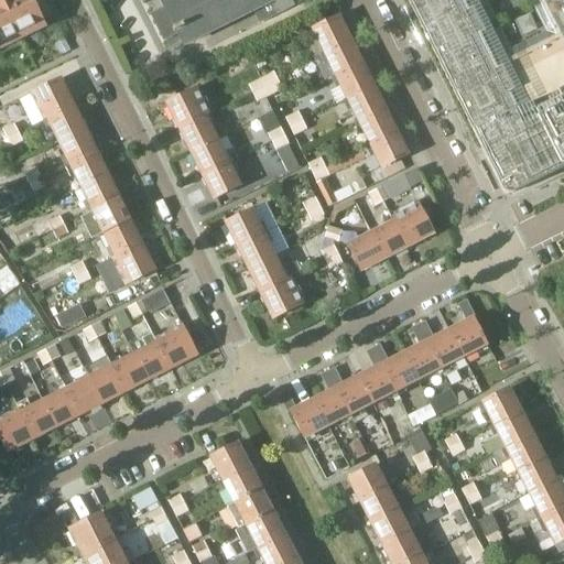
[(0,0),(0,47),(44,26),(31,0),(0,0)]
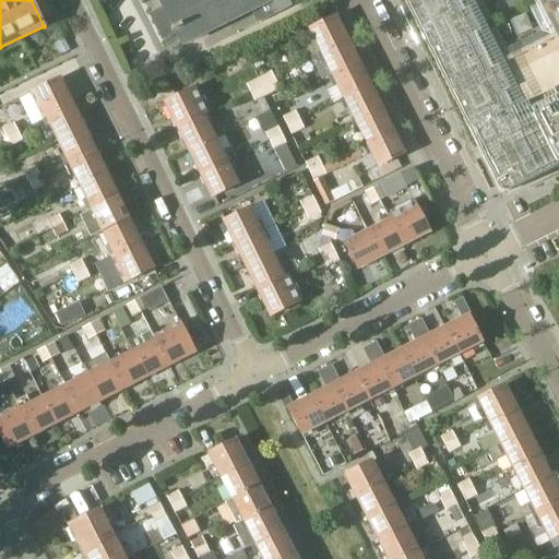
[(153,16),(164,38),(176,33),(182,45),(202,35),(201,33),(254,7),(262,22),(306,0),(159,0),(165,11),(153,16)]
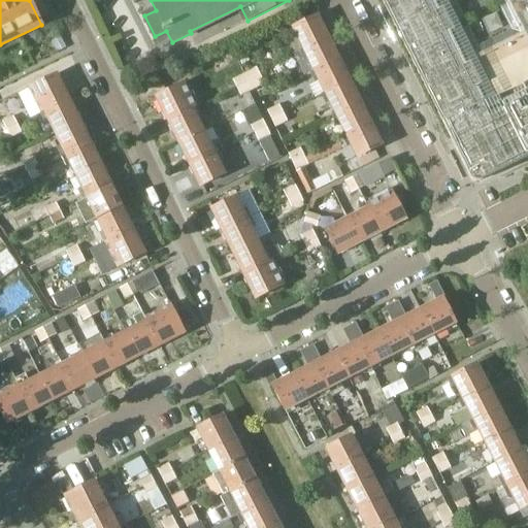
[(527,0),(382,0),(470,176),(473,179),(477,180),(482,180),(527,157),(527,153),(527,154),(527,153),(527,0)]
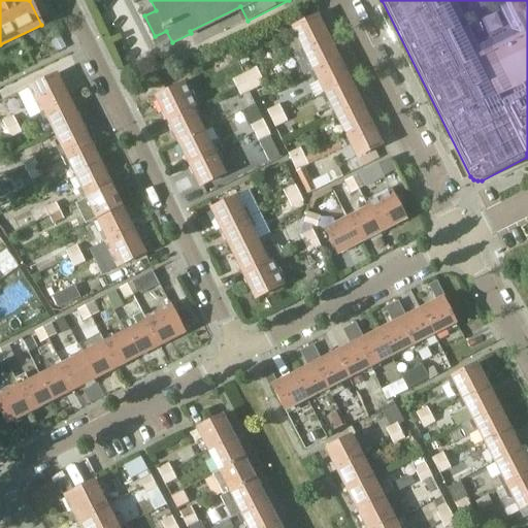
[(304,50),(329,37),(319,15),(293,28),(304,50)]
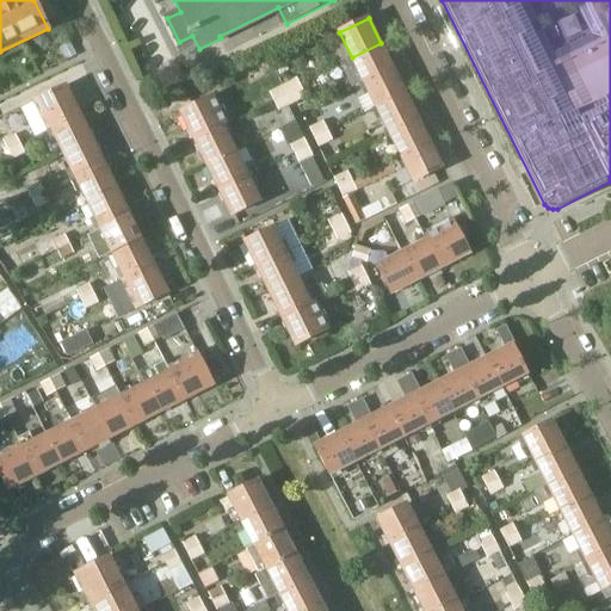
[(71,43),(60,49),(66,60),(76,55),(71,43)]
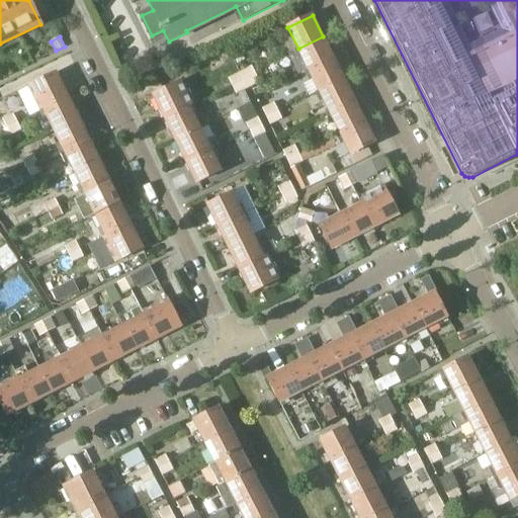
[(309,70),(334,58),(323,36),(298,49),(309,70)]
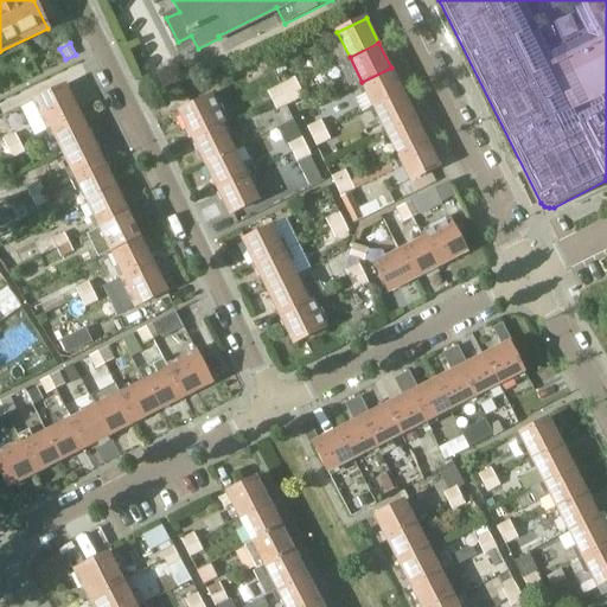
[(374,107),(403,93),(391,68),(362,82),(374,107)]
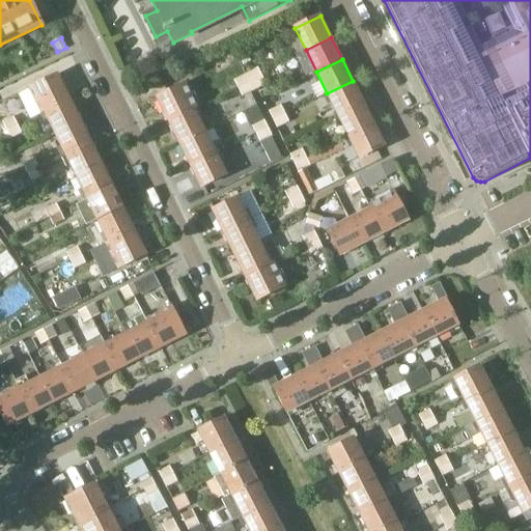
[(250,83),(262,77),(258,68),(246,75),(250,83)]
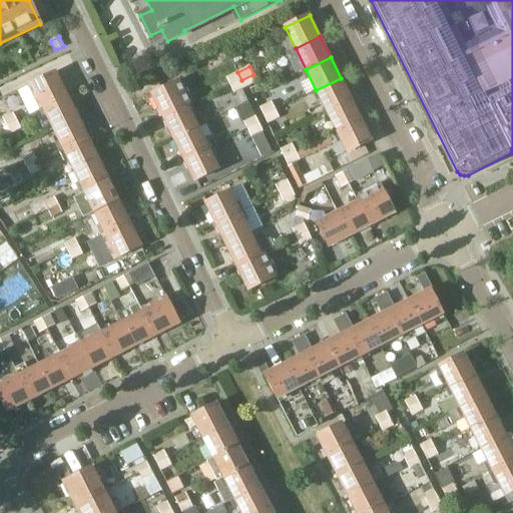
[(33,114),(44,109),(68,97),(56,72),(18,90),(30,115),(33,114)]
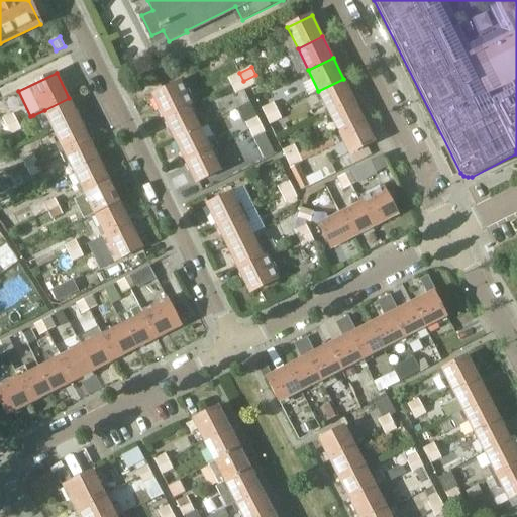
[(227,78),(231,87),(243,81),(239,73),(227,78)]
